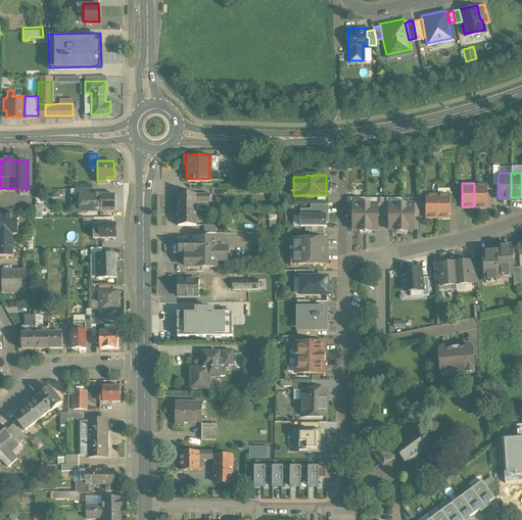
[(486,183),(474,183),(474,206),(486,206),(486,187),(486,183)]
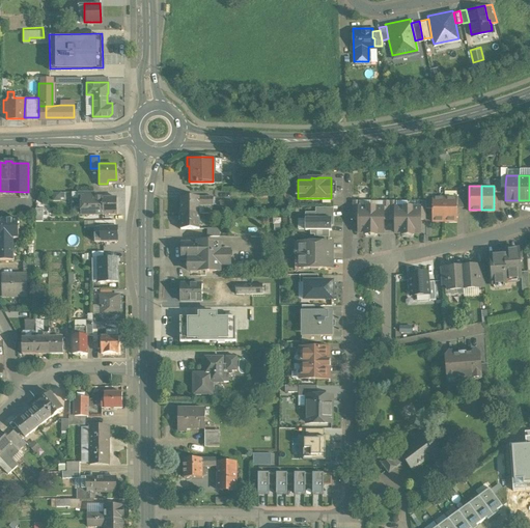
[(94,195),(83,195),(83,196),(83,197),(81,197),(79,199),(79,205),(81,210),(83,210),(83,212),(87,212),(87,213),(92,213),(93,212),(102,212),(102,205),(96,205),(96,195),(94,195)]
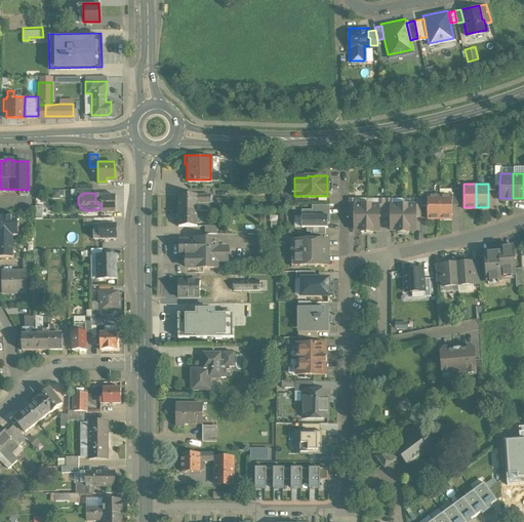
[(115,193),(95,193),(95,203),(101,203),(101,209),(115,209),(115,193)]
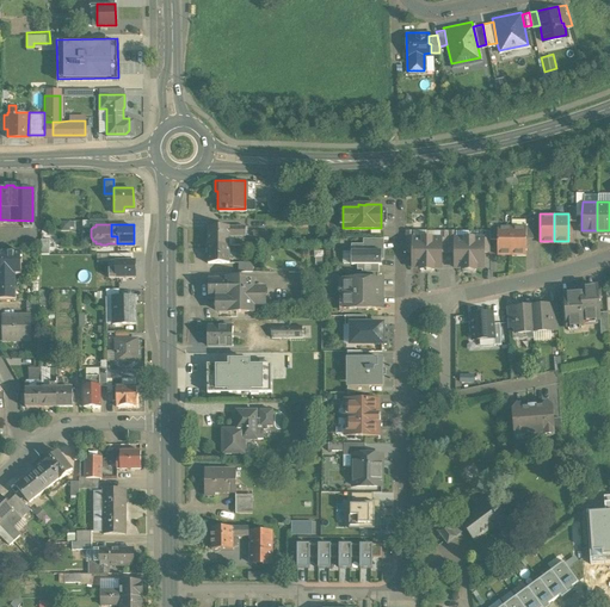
[(228,224),(208,224),(208,243),(228,242),(228,224)]
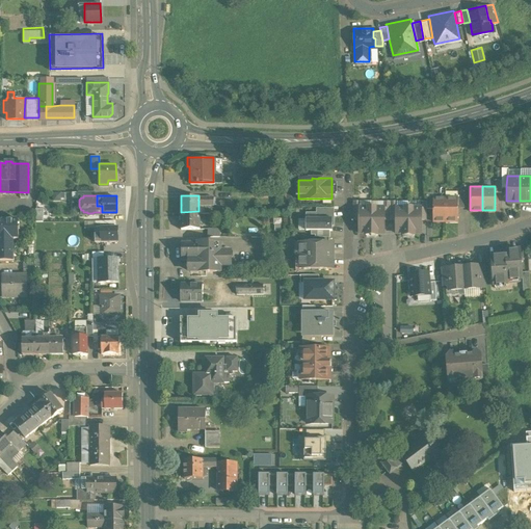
[(214,199),(214,195),(198,195),(198,211),(213,211),(213,199),(214,199)]
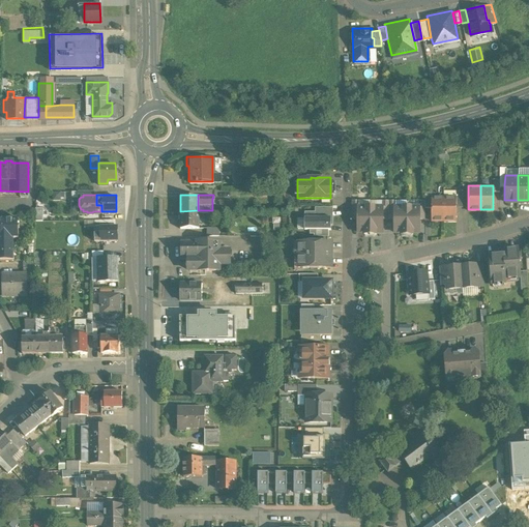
[(443,196),(431,196),(431,218),(443,218),(443,196)]
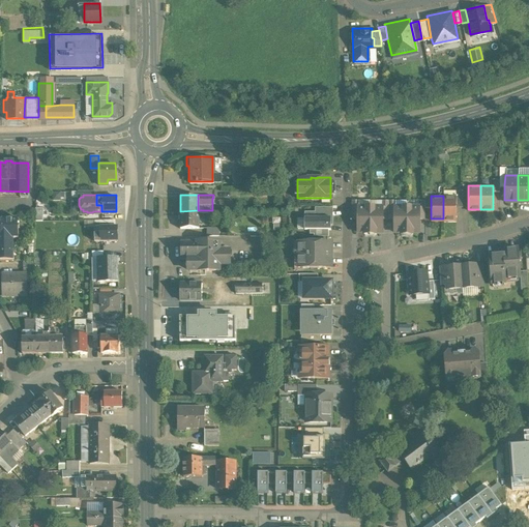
[(456,196),(443,196),(443,218),(456,218),(456,205),(456,196)]
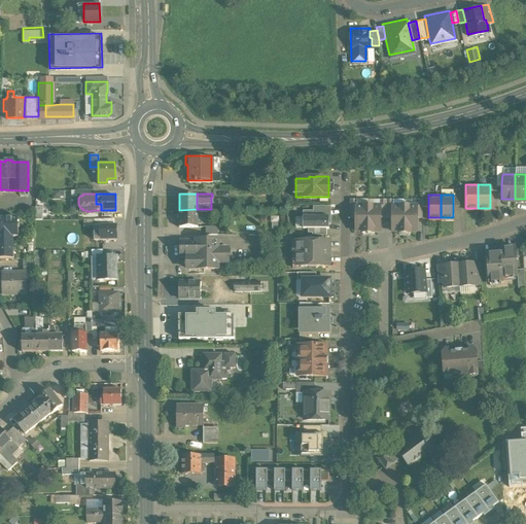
[(229,197),(217,197),(217,209),(229,209),(229,197)]
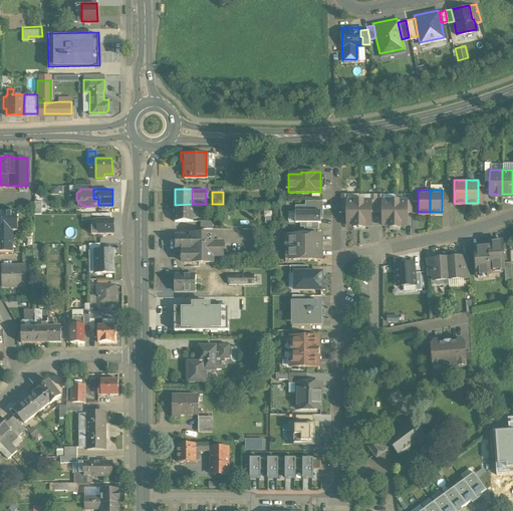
[(320,199),(304,199),(304,204),(294,204),(294,209),(319,209),(319,210),(320,210),(320,199)]
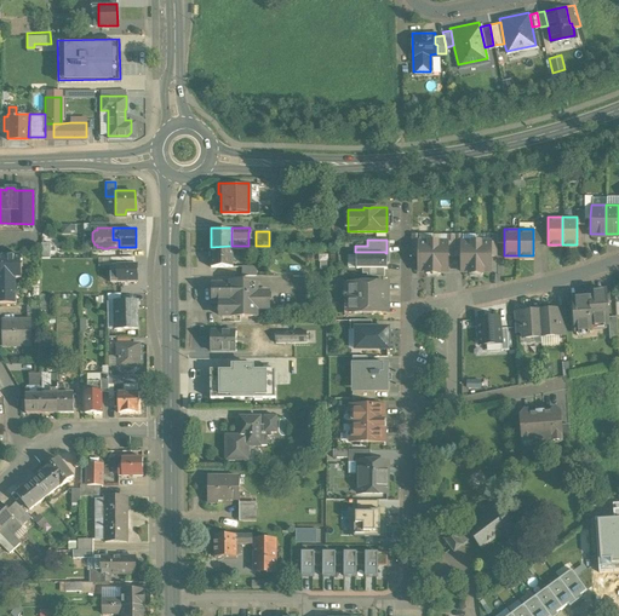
[(418,240),(418,254),(418,269),(424,269),(424,271),(431,271),(431,240),(418,240)]
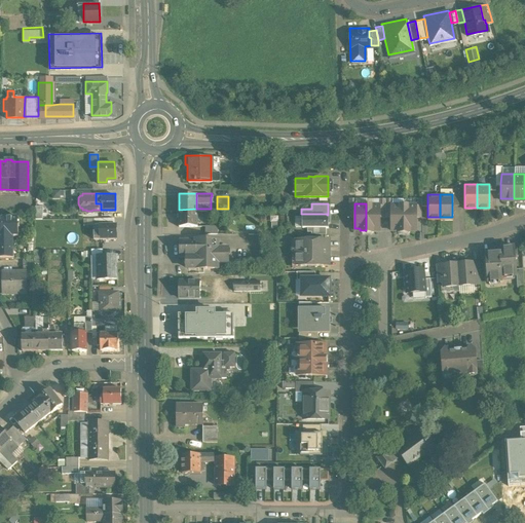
[(378,203),(366,203),(366,230),(372,230),(372,228),(378,228),(378,216),(378,203)]
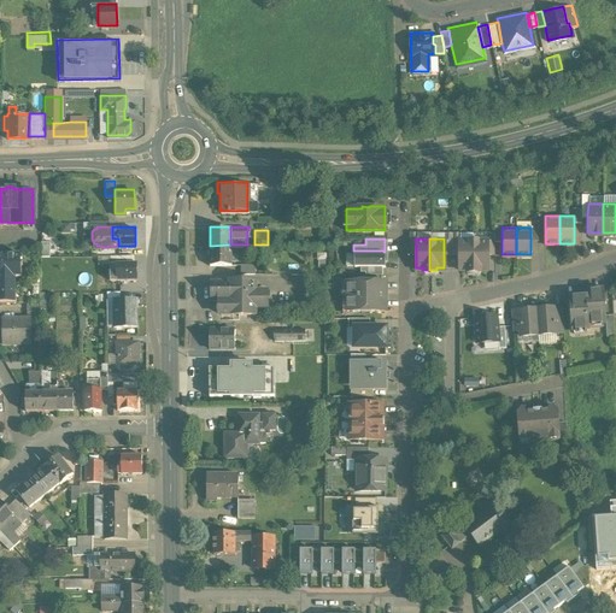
[(459,239),(458,239),(458,253),(458,267),(465,267),(465,270),(473,270),(473,239),(459,239)]
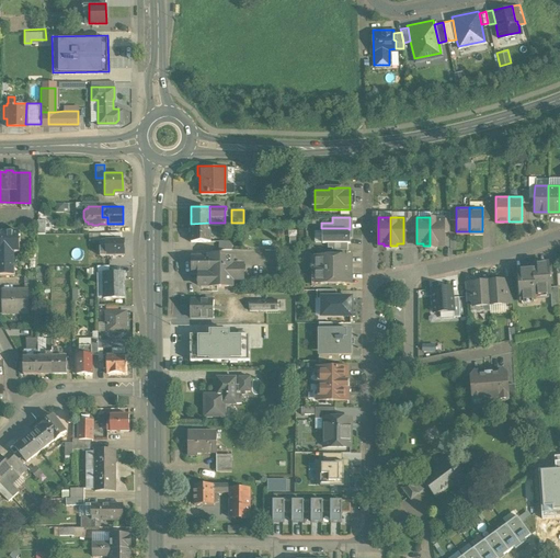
[(443,230),(443,217),(442,217),(430,217),(430,246),(436,246),(436,243),(443,243),(443,230)]
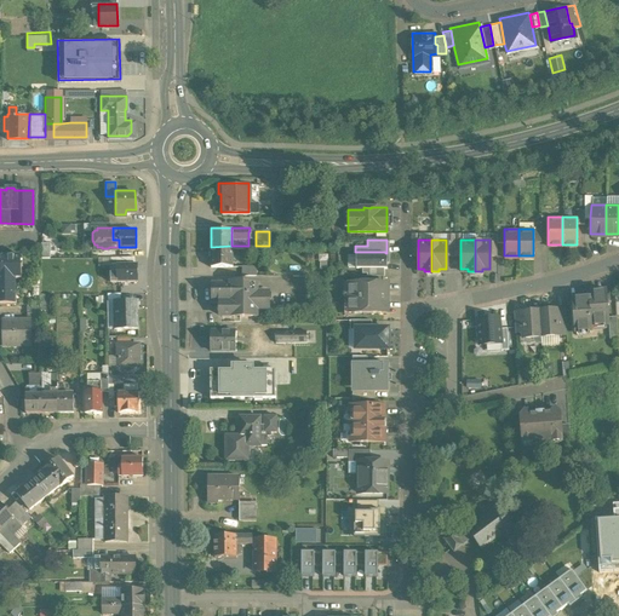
[(231,246),(211,247),(211,264),(238,264),(238,254),(234,254),(234,253),(231,253),(231,246)]
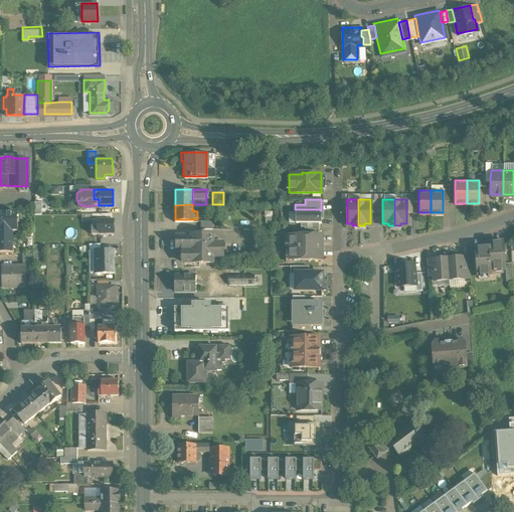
[(15,218),(15,209),(1,210),(1,213),(0,213),(0,249),(12,249),(12,233),(11,233),(11,228),(17,228),(17,218),(15,218)]
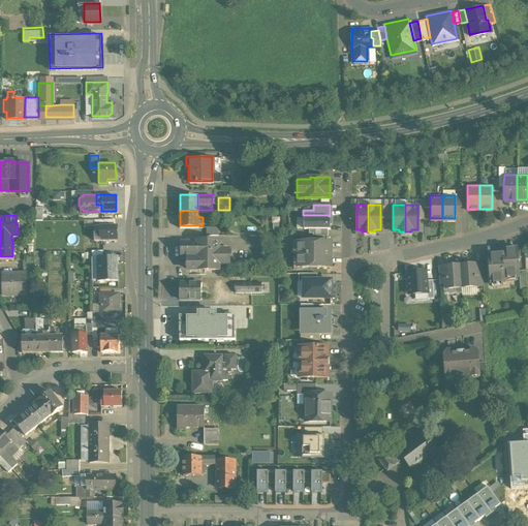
[(329,215),(303,215),(303,227),(308,227),(312,227),(312,231),(312,234),(327,234),(327,227),(329,227),(329,216),(329,215)]
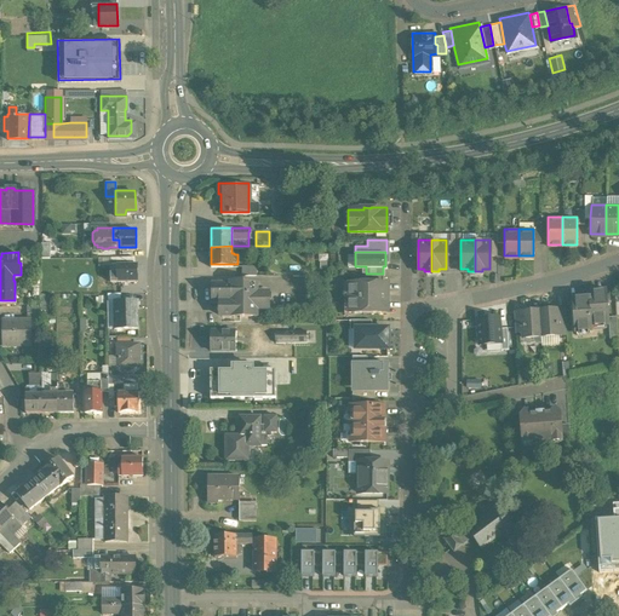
[(133,262),(116,262),(116,263),(109,263),(109,278),(116,278),(116,280),(136,278),(136,262),(133,262)]
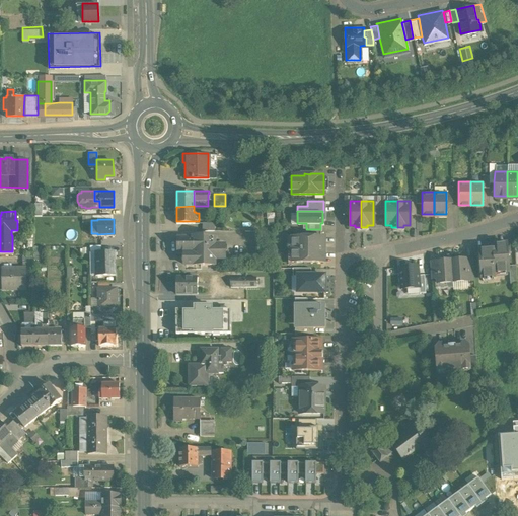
[(193,235),(193,234),(175,234),(175,250),(185,250),(185,253),(185,254),(193,254),(193,242),(195,242),(195,235),(193,235)]
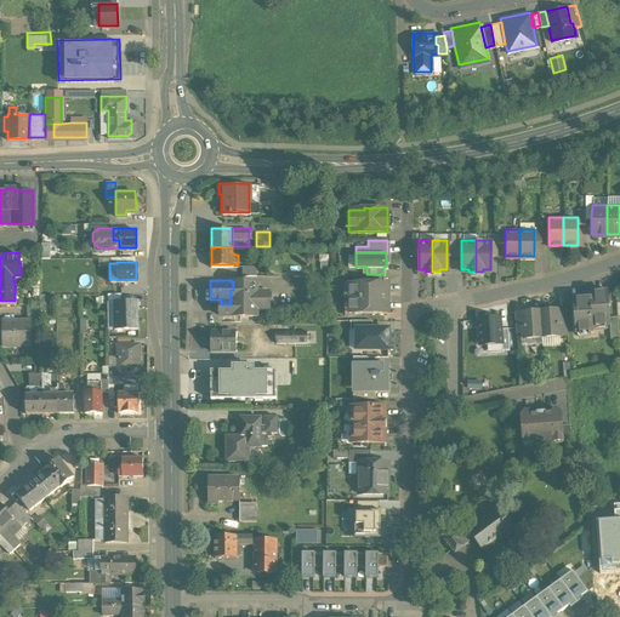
[(256,280),(231,280),(231,281),(233,281),(233,290),(231,290),(231,304),(221,304),(221,303),(219,303),(219,304),(216,308),(219,310),(219,313),(221,314),(256,314),(256,308),(268,308),(268,298),(271,298),(271,290),(256,291),(256,280)]
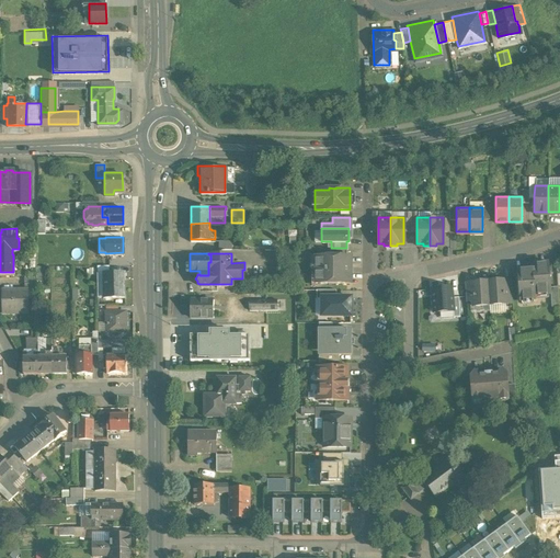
[(350,255),(315,254),(315,268),(350,269),(350,255)]
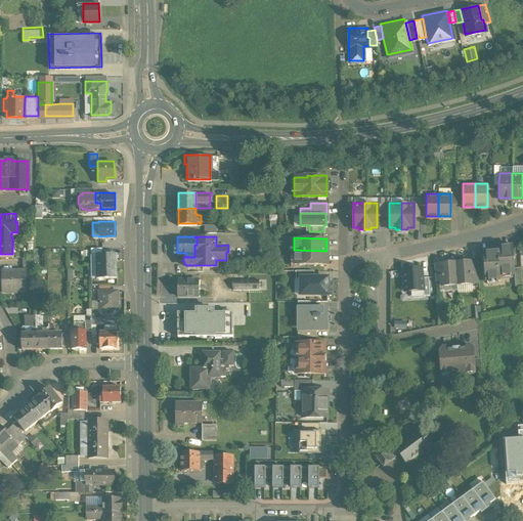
[(512,244),(497,245),(497,249),(482,250),(484,278),(499,277),(498,273),(513,272),(514,272),(513,266),(513,257),(514,255),(514,252),(512,251),(512,244)]
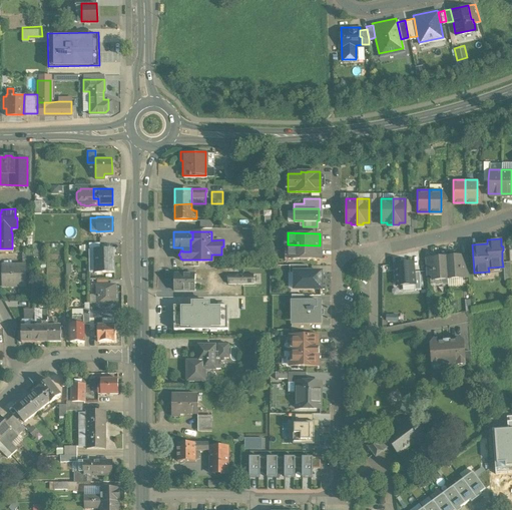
[(320,245),(288,244),(288,257),(320,258),(320,245)]
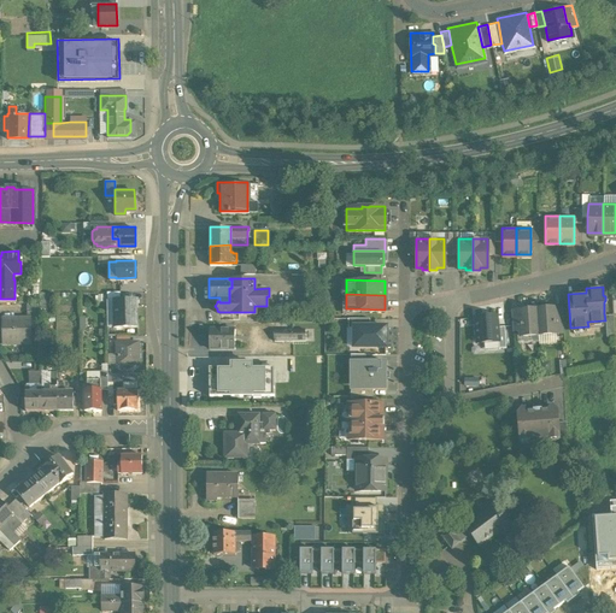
[(119,296),(113,296),(113,298),(113,325),(136,325),(136,296),(119,296)]
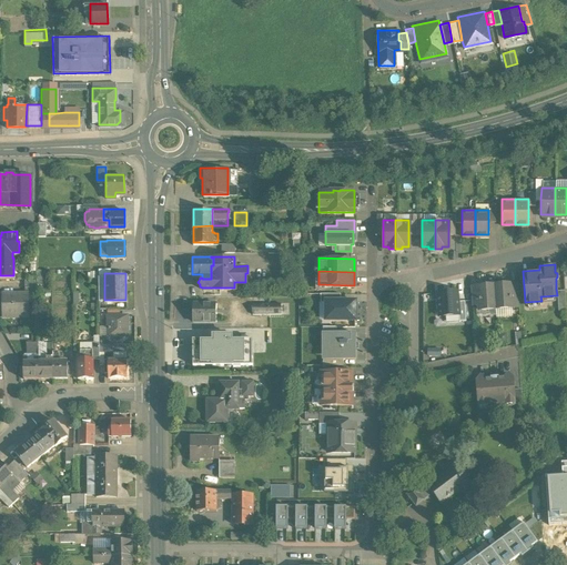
[(509,282),(493,283),(495,306),(512,305),(510,300),(509,282)]
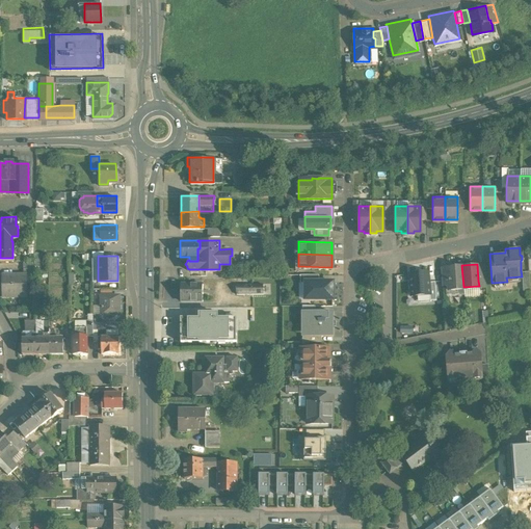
[(461,265),(446,266),(447,283),(448,288),(463,287),(461,265)]
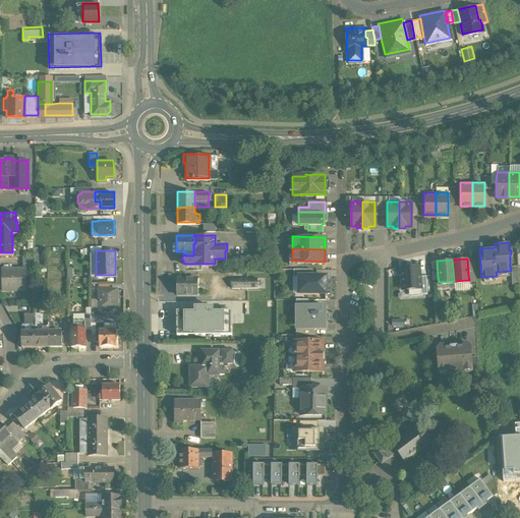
[(418,266),(400,267),(402,288),(419,286),(418,275),(418,266)]
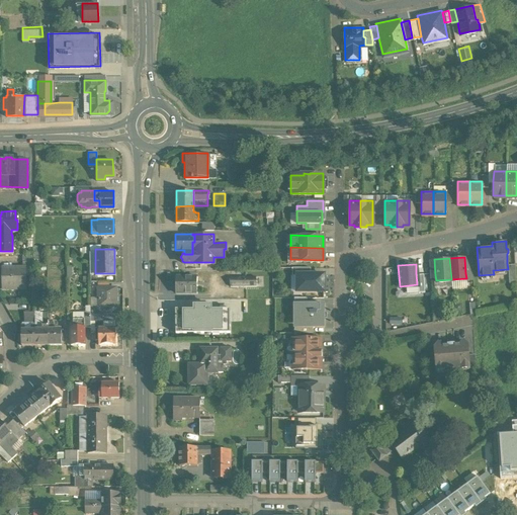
[(24,286),(24,265),(22,265),(1,266),(1,287),(24,286)]
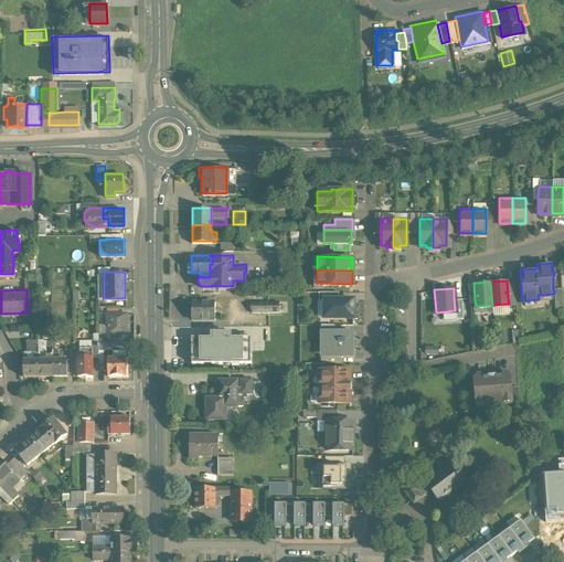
[(338,297),(323,297),(323,298),(323,316),(352,316),(352,297),(338,297)]
